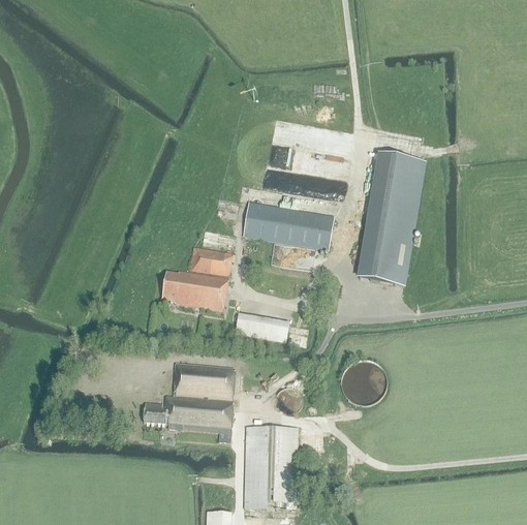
[(244,132),(246,137),(262,129),(259,125),(244,132)]
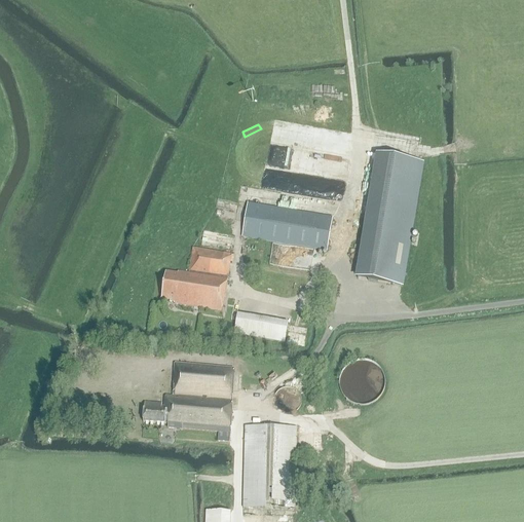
[(313,150),(267,139),(263,157),(308,169),(313,150)]
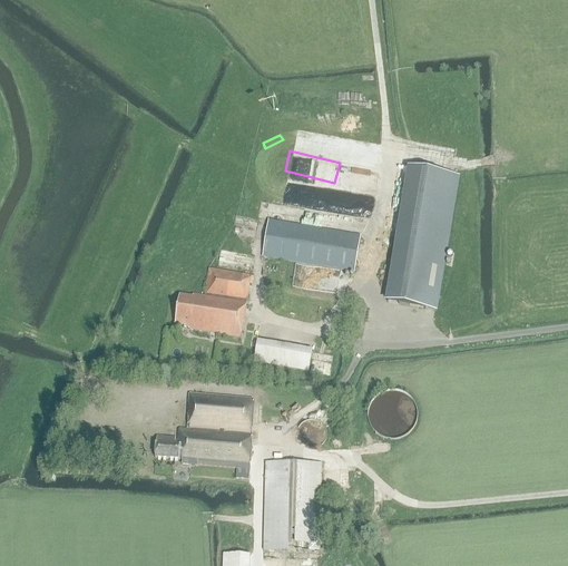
[(407,164),(384,299),(437,308),(459,173),(407,164)]
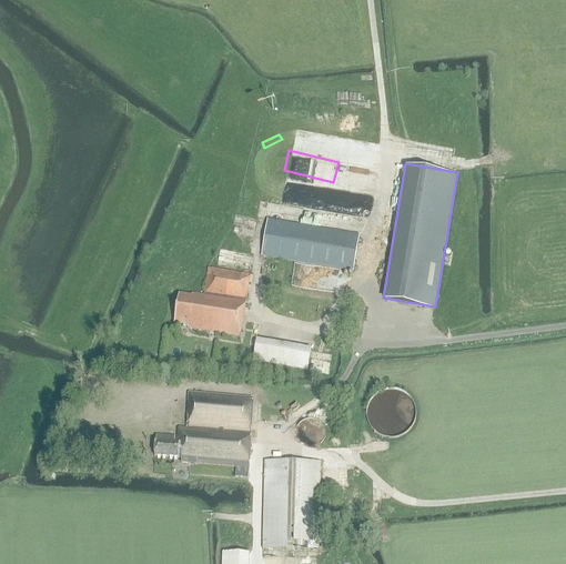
[(356,231),(265,215),(258,253),(350,268),(356,231)]
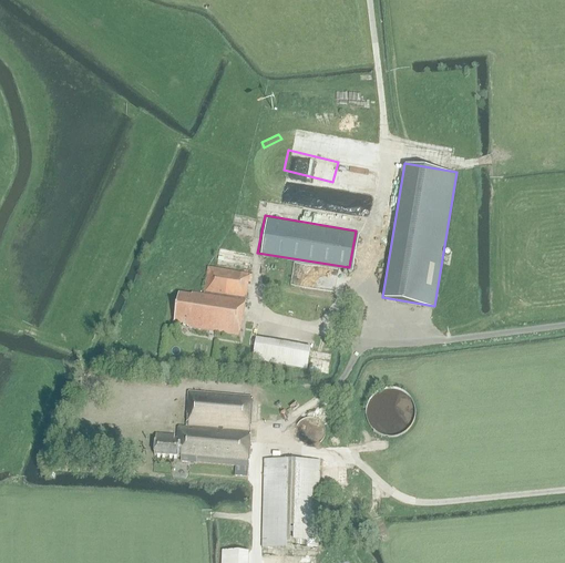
[(201,288),(243,294),(246,268),(204,263),(201,288)]
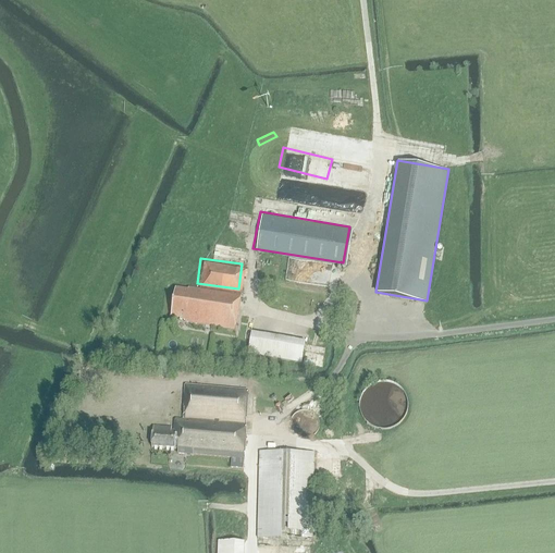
[(238,294),(237,294),(197,286),(186,284),(185,286),(173,284),(169,314),(177,315),(177,316),(183,317),(183,318),(232,327),(238,294)]
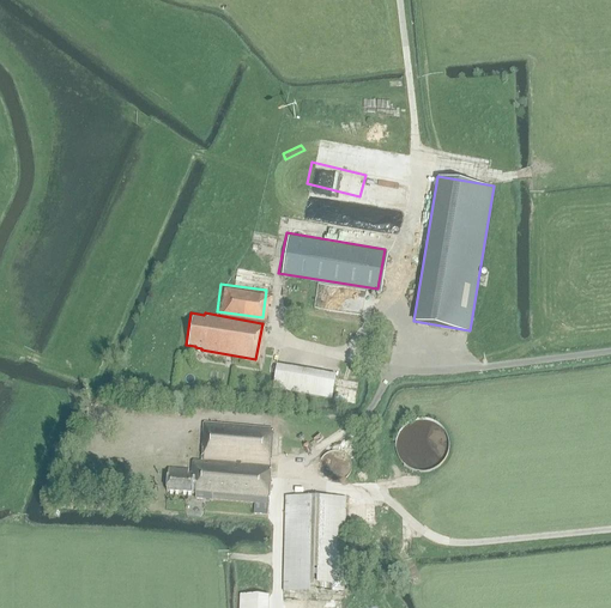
[(267,384),(328,393),(332,370),(271,360),(267,384)]
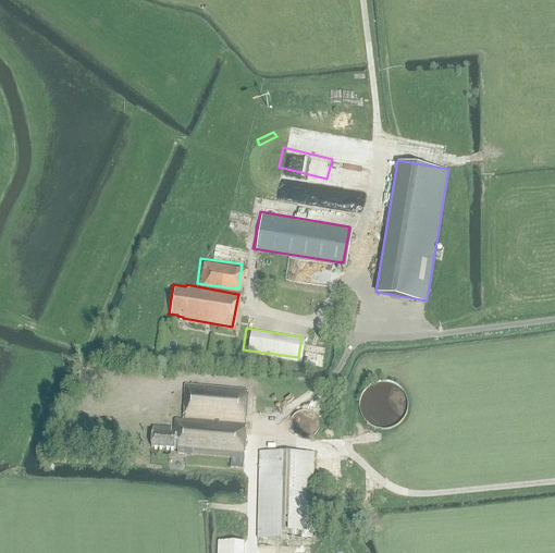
[(401,416),(404,410),(405,403),(405,396),(402,390),(397,384),(392,380),(385,378),(379,378),(371,379),(366,382),(360,388),(357,394),(356,401),(357,408),(359,415),(364,420),(369,424),(375,426),(383,427),(390,425),(396,421),(401,416)]
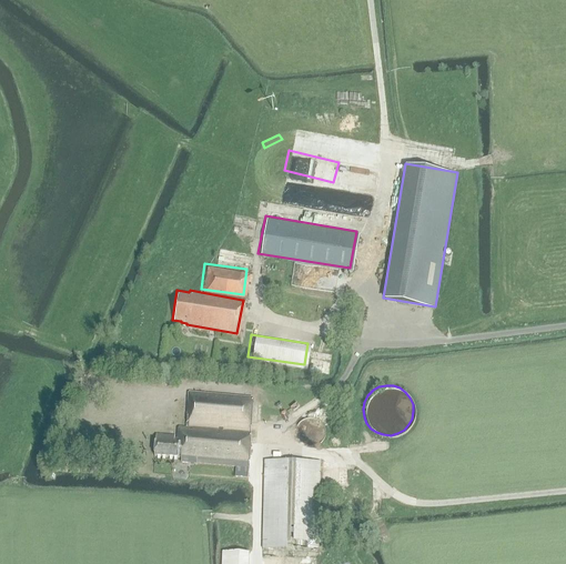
[(231,473),(244,474),(248,431),(246,431),(250,394),(187,389),(183,424),(177,424),(174,439),(177,439),(175,454),(178,454),(178,459),(232,463),(231,473)]
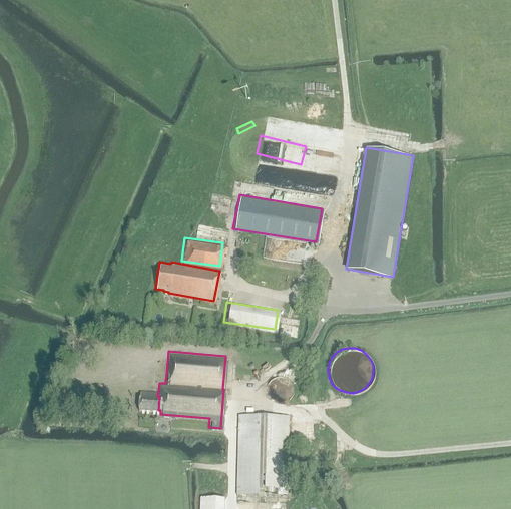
[(159,396),(157,396),(154,395),(154,390),(138,389),(138,396),(137,396),(137,407),(137,409),(158,410),(159,396)]
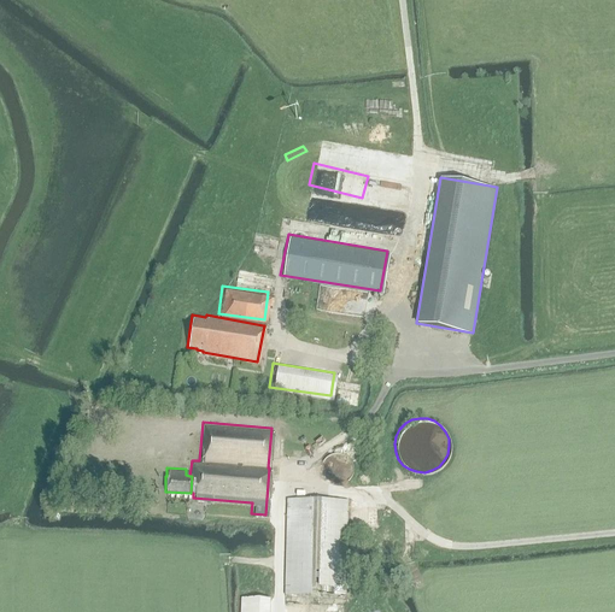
[(343,594),(344,555),(345,498),(285,495),(282,592),(343,594)]
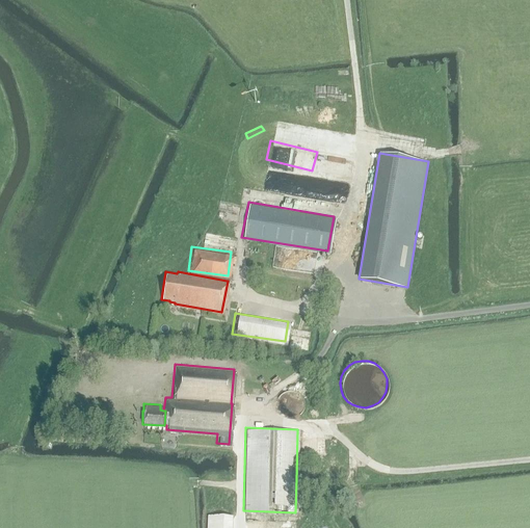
[(206,513),(205,527),(230,527),(231,515),(206,513)]
